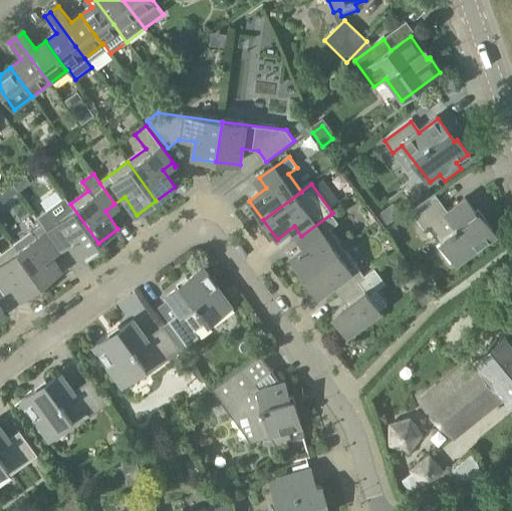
[(70,204),(66,198),(38,219),(57,246),(67,239),(79,257),(98,243),(70,204)]
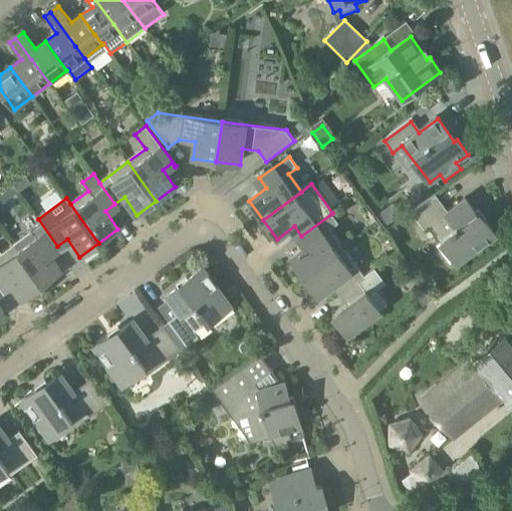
[(457,264),(496,236),(485,221),(482,223),(466,200),(447,214),(435,198),(412,214),(425,232),(431,227),(457,264)]
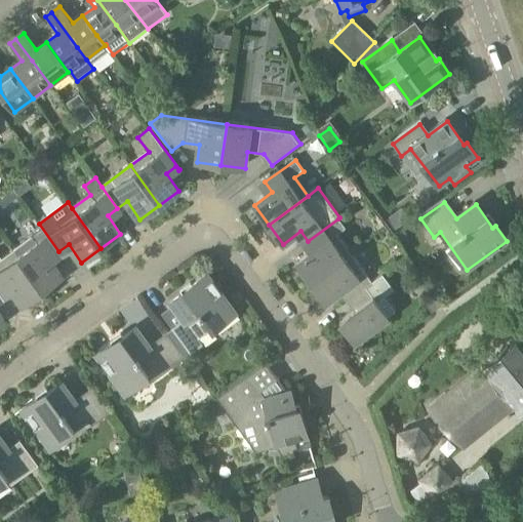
[(402,209),(389,219),(397,231),(411,219),(402,209)]
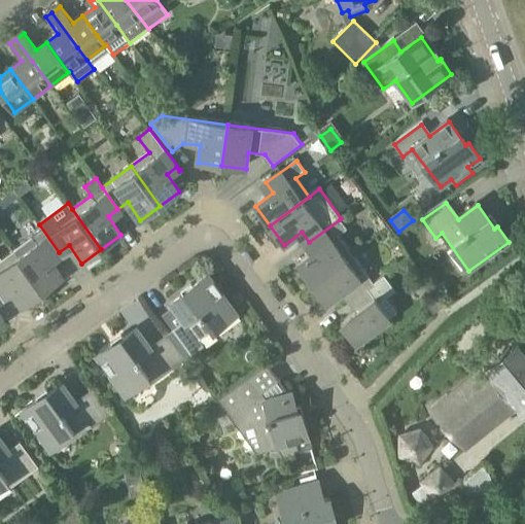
[(347,230),(340,219),(309,242),(316,251),(299,265),(313,284),(352,255),(339,237),(347,230)]
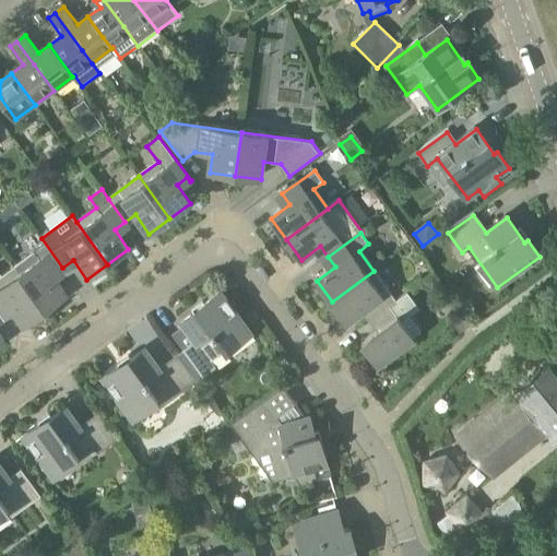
[(62,268),(46,245),(14,268),(45,309),(66,294),(52,275),(62,268)]
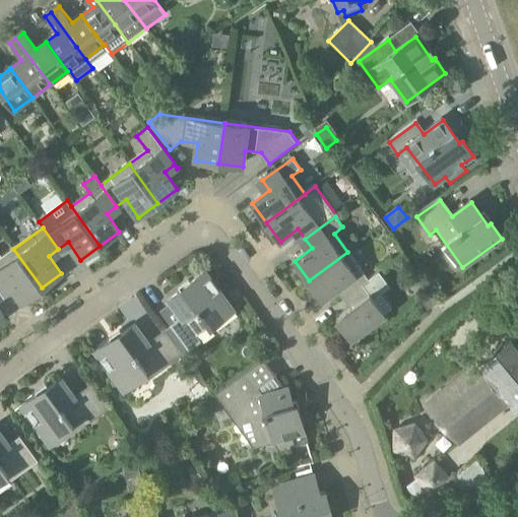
[(0,291),(0,292),(9,284),(22,302),(42,287),(13,249),(2,257),(0,253),(0,291)]
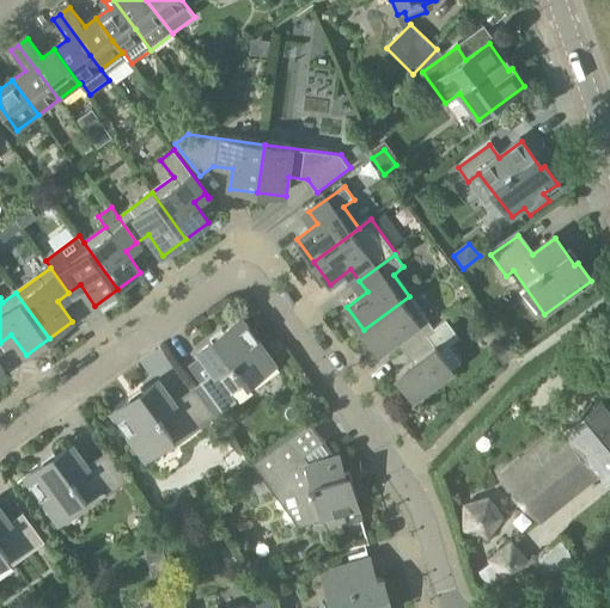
[(409,296),(364,330),(379,352),(401,337),(409,349),(427,336),(434,331),(409,296)]
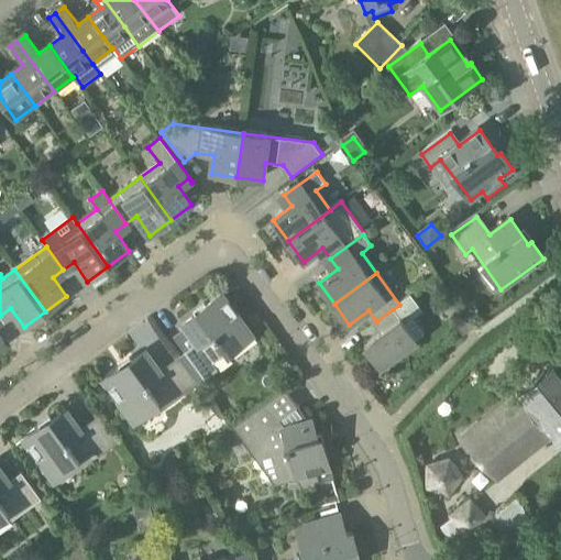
[(213,364),(253,335),(222,293),(206,305),(208,308),(183,326),(197,344),(185,353),(205,380),(218,371),(213,364)]
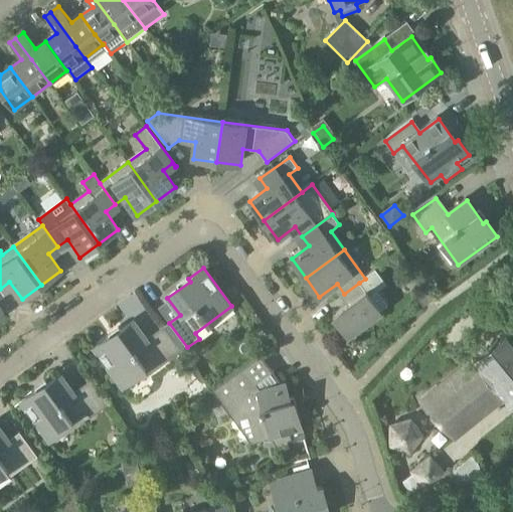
[(359,283),(344,294),(351,303),(333,316),(348,336),(380,312),(370,298),(387,286),(376,271),(365,279),(359,283)]
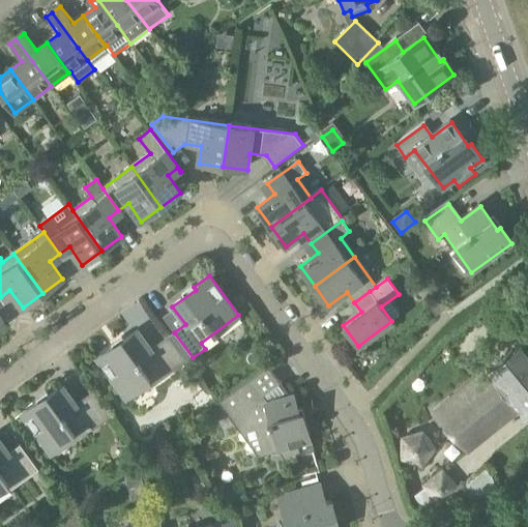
[(429,306),(436,317),(446,310),(439,299),(429,306)]
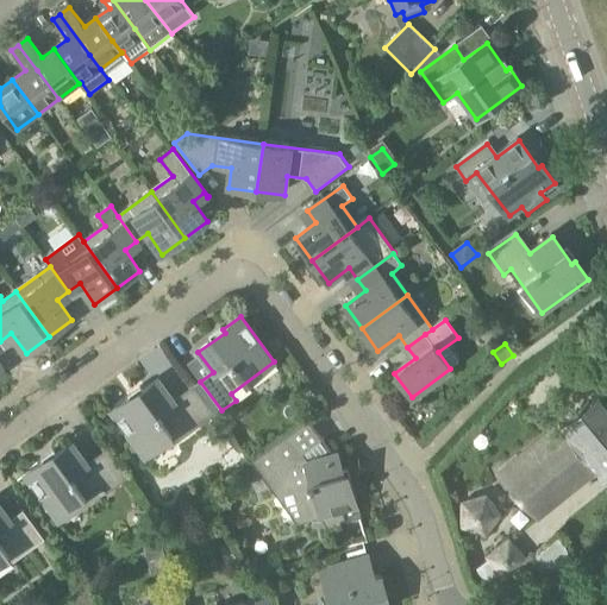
[(176,443),(214,416),(193,386),(174,401),(158,380),(132,401),(130,397),(112,410),(145,455),(171,438),(176,443)]
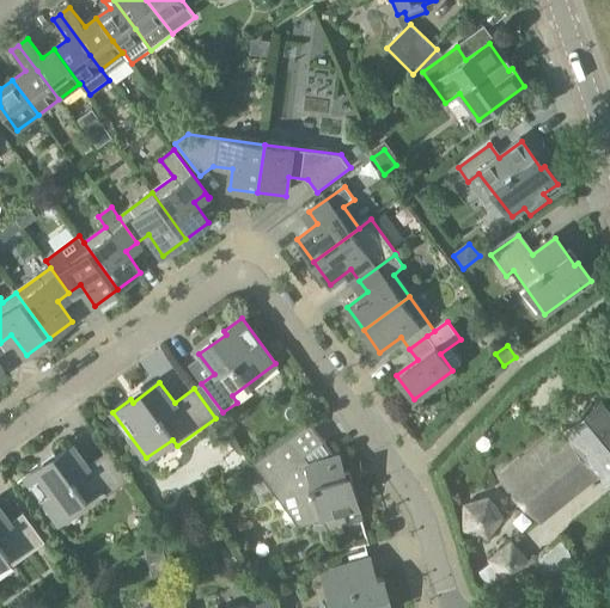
[(609,395),(608,393),(502,478),(541,524),(609,467),(609,395)]
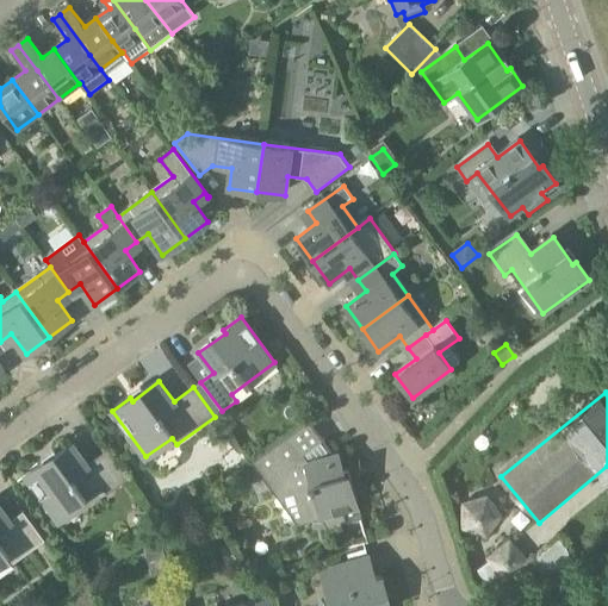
[(293,435),(253,462),(278,495),(293,491),(303,525),(323,519),(329,526),(360,518),(351,485),(347,486),(337,454),(315,460),(293,435)]
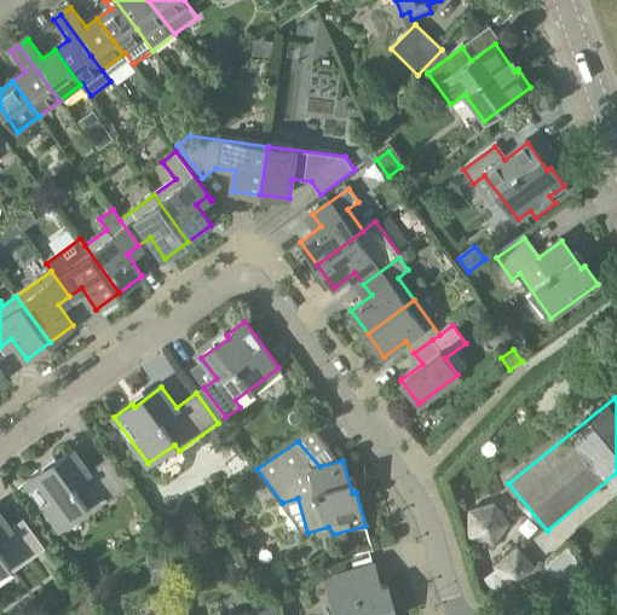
[(109,503),(130,487),(109,458),(88,473),(74,451),(46,471),(44,468),(26,481),(59,528),(104,495),(109,503)]
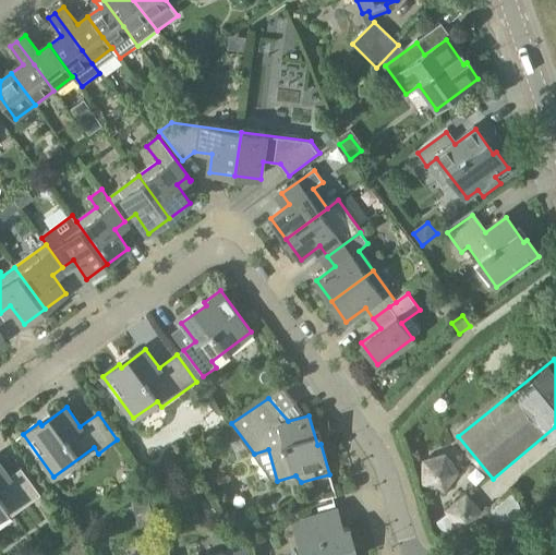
[(426,463),(425,487),(449,495),(464,474),(448,456),(426,463)]
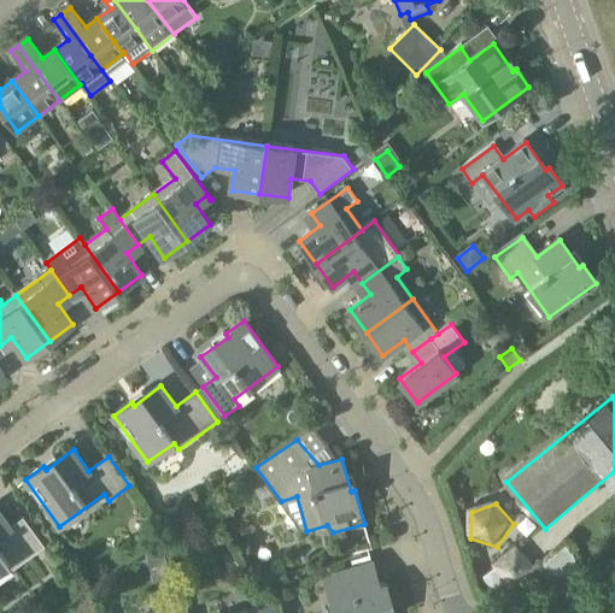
[(15,570),(30,558),(45,547),(23,518),(11,528),(0,513),(0,569),(10,563),(15,570)]
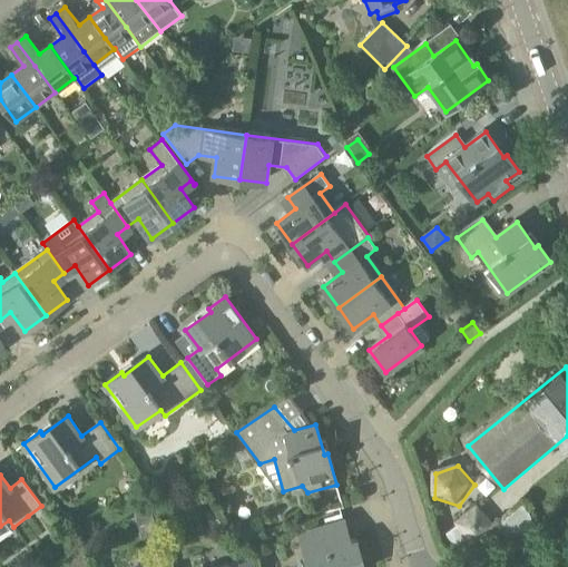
[(153,501),(138,512),(142,527),(158,522),(153,501)]
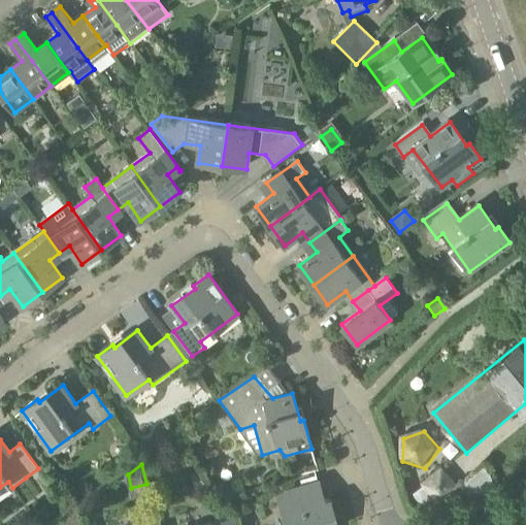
[(445,468),(424,486),(442,509),(463,490),(445,468)]
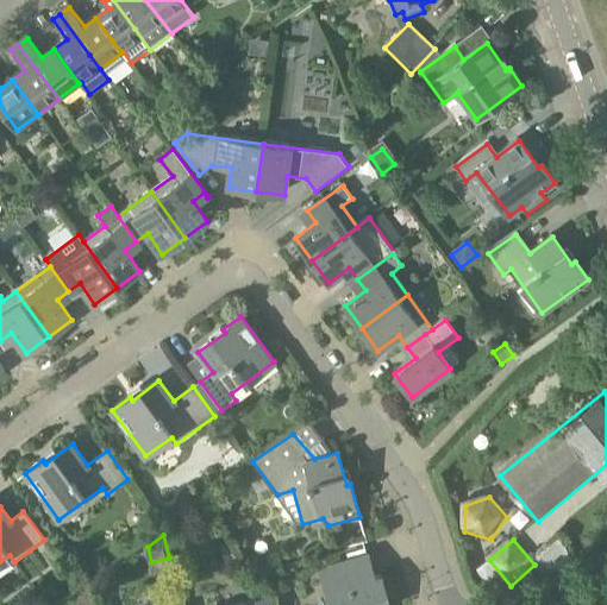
[(375,579),(368,556),(320,569),(327,593),(330,604),(388,604),(381,578),(375,579)]
